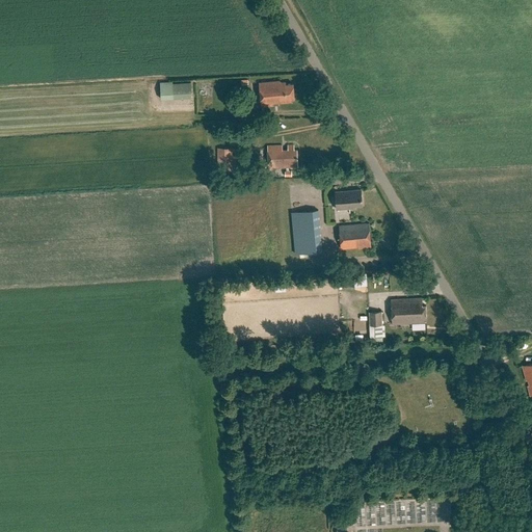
[(191,98),(190,82),(160,84),(161,99),(191,98)]
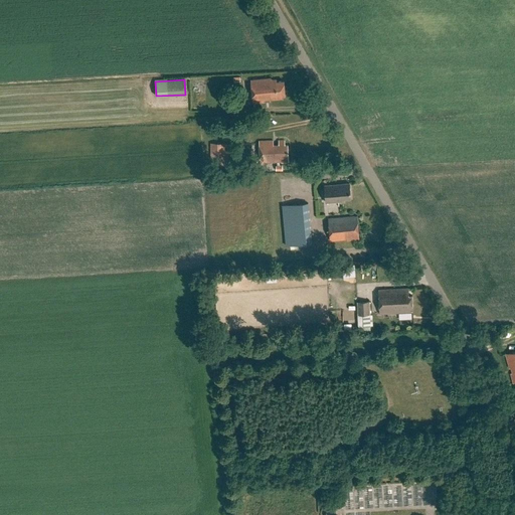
[(283,99),(283,97),(285,97),(284,82),(277,83),(277,80),(272,81),(272,79),(250,80),(252,103),(271,102),(271,100),(283,99)]
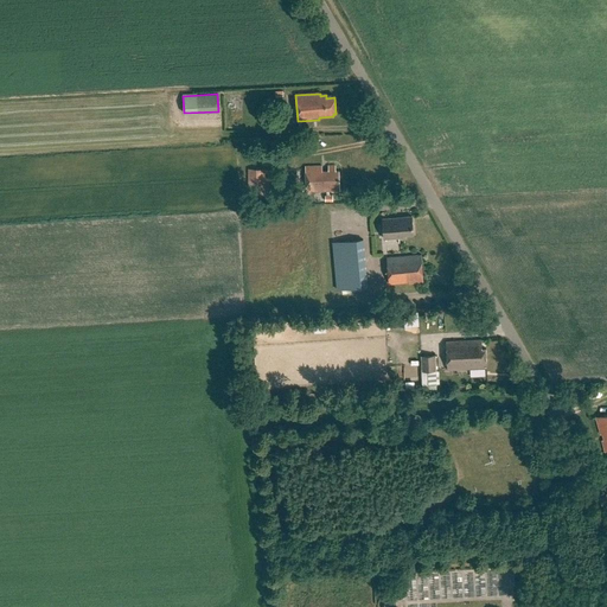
[(339,171),(336,171),(336,166),(328,166),(328,171),(323,171),(323,166),(305,167),(306,192),(340,191),(339,171)]
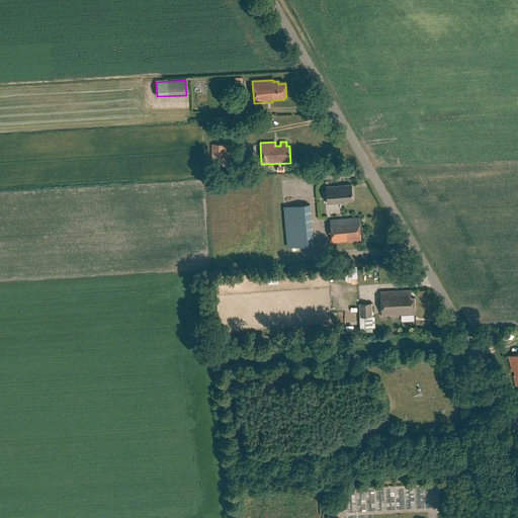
[(231,159),(230,144),(211,145),(211,165),(225,164),(225,159),(231,159)]
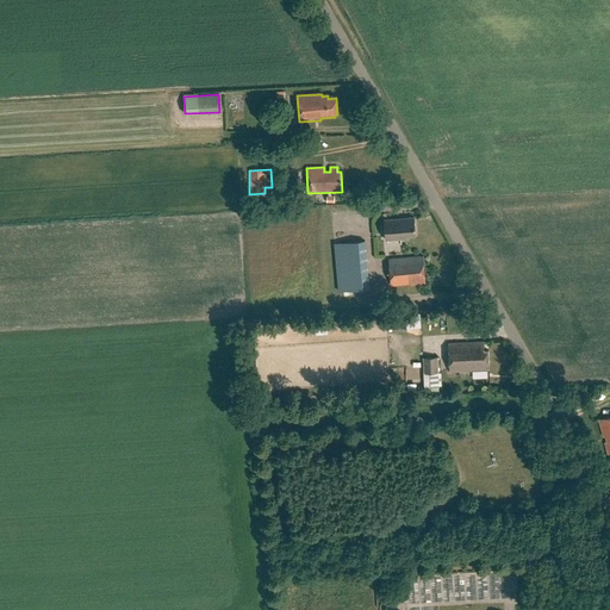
[(416,235),(414,217),(384,219),(386,241),(406,238),(406,236),(416,235)]
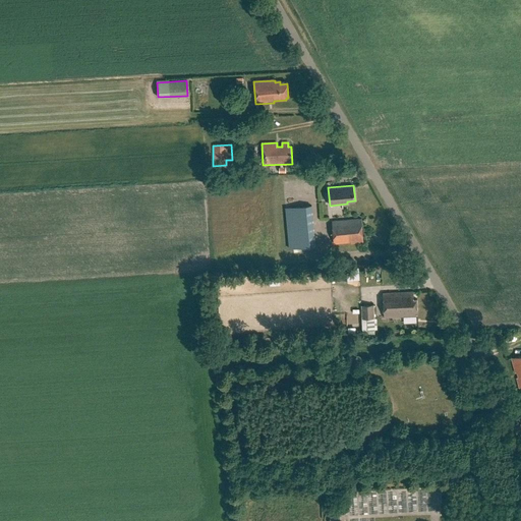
[(315,246),(311,206),(277,209),(281,249),(315,246)]
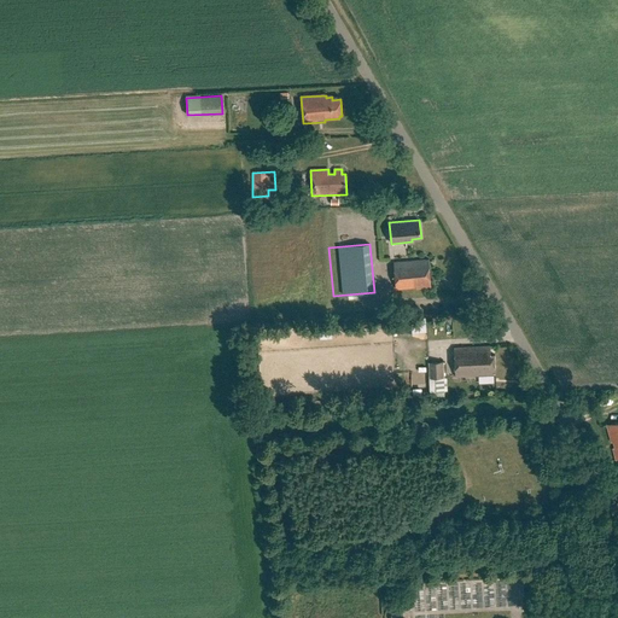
[(431,287),(429,260),(394,263),(396,291),(431,287)]
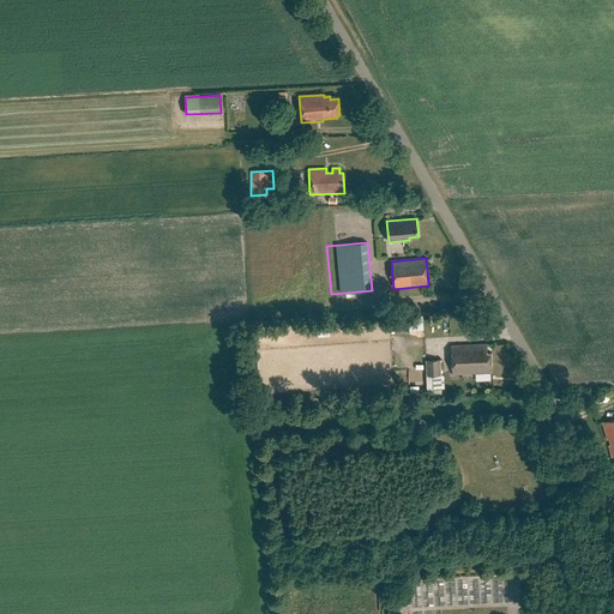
[(492,351),(488,351),(487,344),(452,345),(453,374),(493,373),(492,351)]
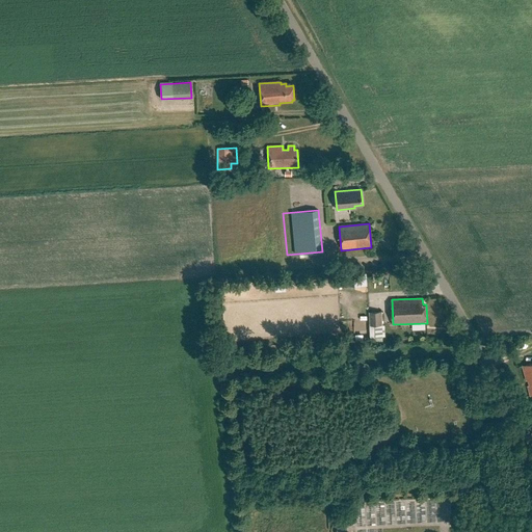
[(382,325),(381,312),(369,312),(370,326),(370,337),(370,338),(373,338),(382,338),(382,325)]
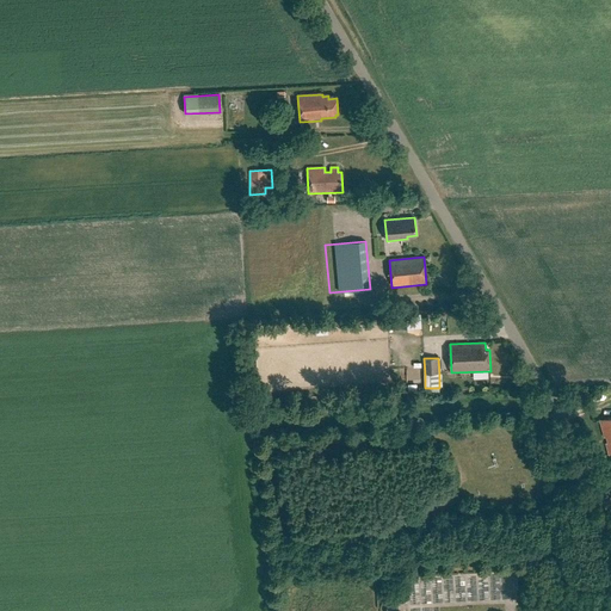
All buildings are outlined.
